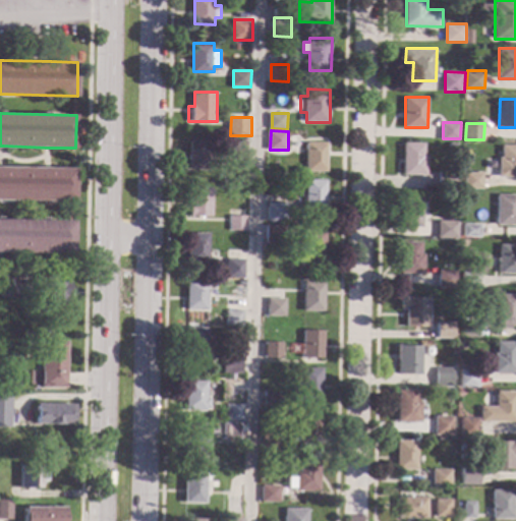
[(213,153),(216,154),(216,158),(213,158),(213,169),(191,168),(191,160),(189,160),(189,154),(191,155),(191,138),(213,138),(213,153)]
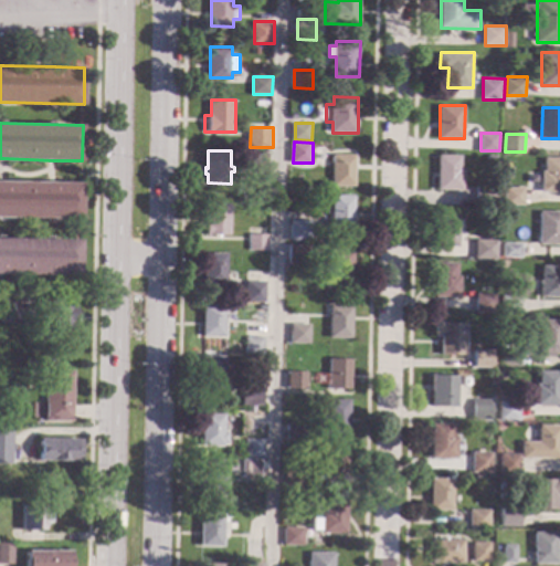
[(270,170),(252,170),(252,153),(271,154),(270,170)]
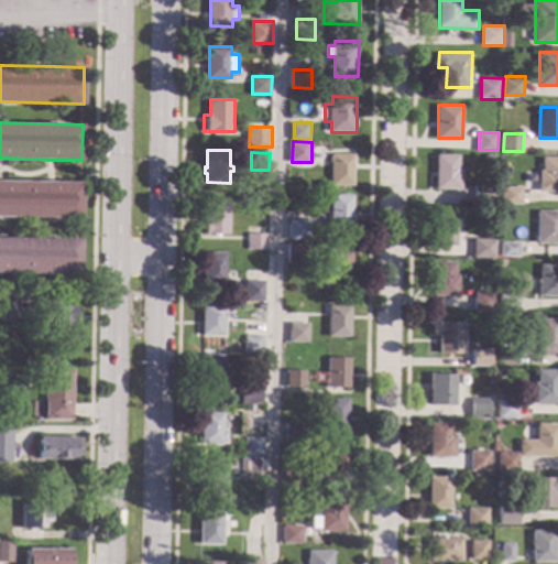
[(356,185),(334,185),(334,153),(357,153),(356,185)]
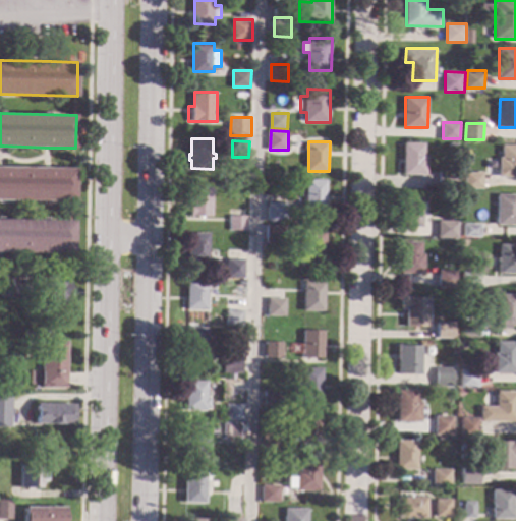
[(425,155),(428,155),(428,175),(404,174),(404,142),(426,142),(425,155)]
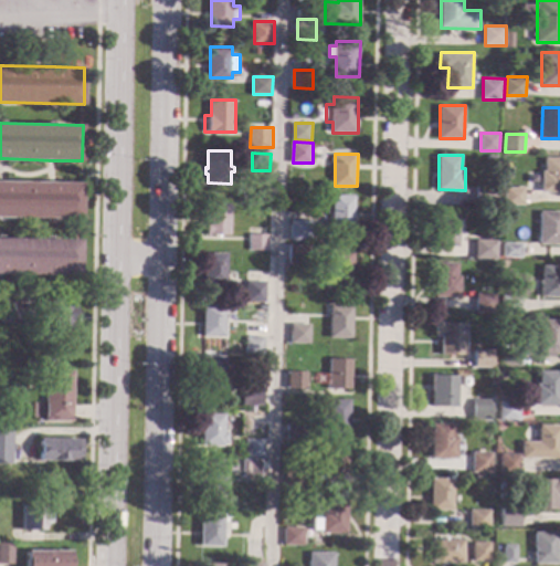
[(499,165),(489,165),(490,155),(499,155),(499,165)]
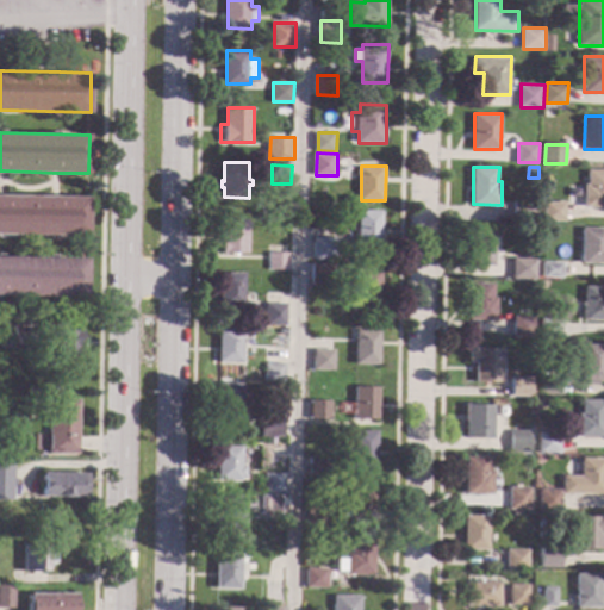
[(603,206),(585,206),(586,184),(590,184),(590,168),(603,168),(603,206)]
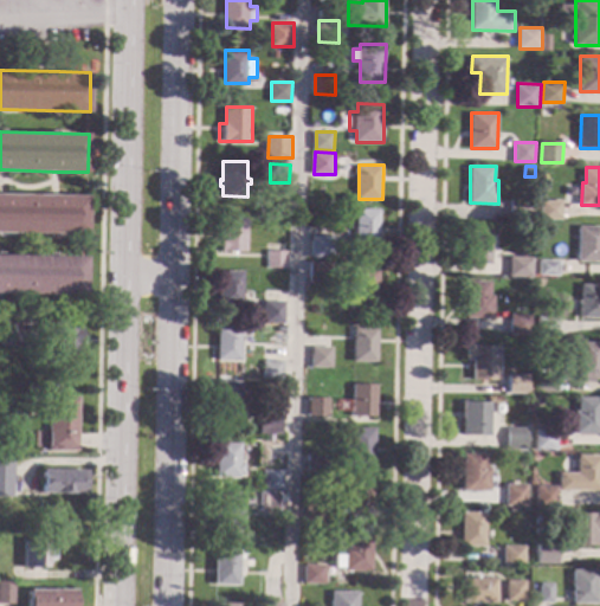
[(88,233),(0,231),(0,193),(2,194),(57,195),(89,195),(88,233)]
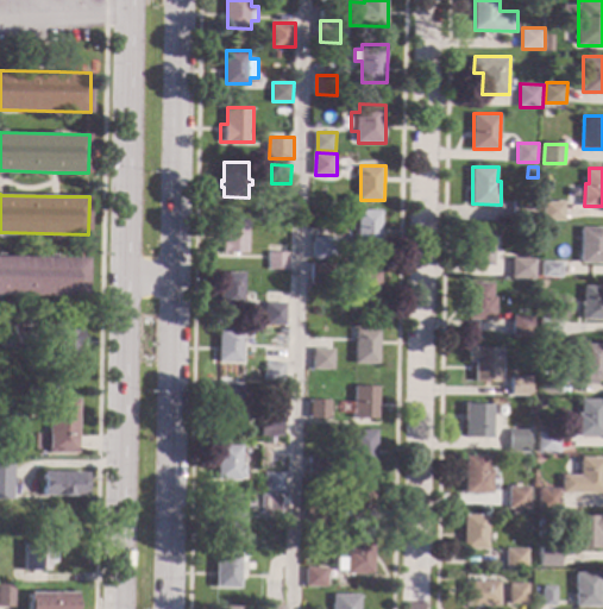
[(538,221),(515,221),(515,199),(538,200),(538,221)]
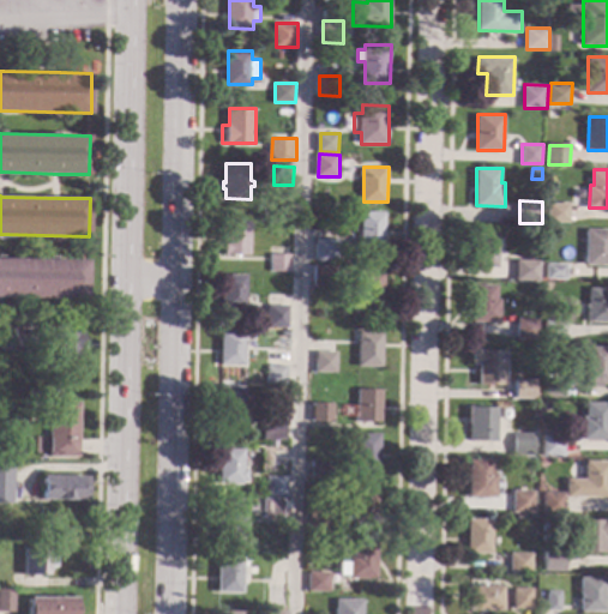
[(571,203),(571,222),(549,222),(549,202),(571,203)]
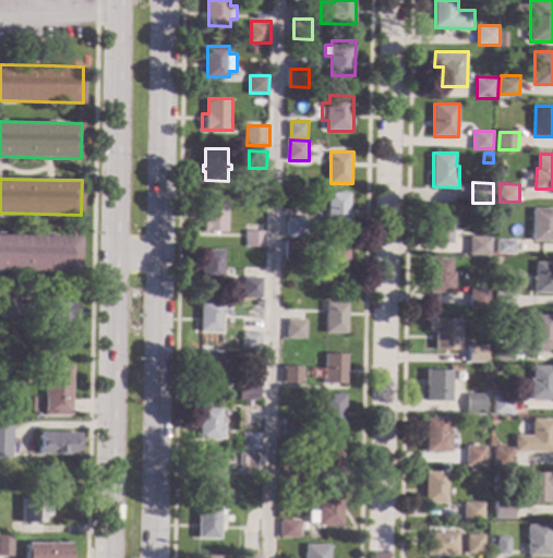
[(351,225),(329,225),(329,191),(352,192),(351,225)]
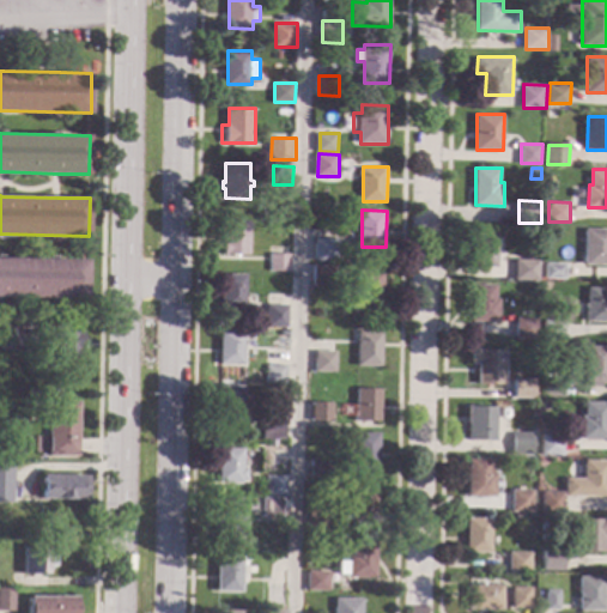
[(252,254),(225,254),(226,219),(252,220),(252,254)]
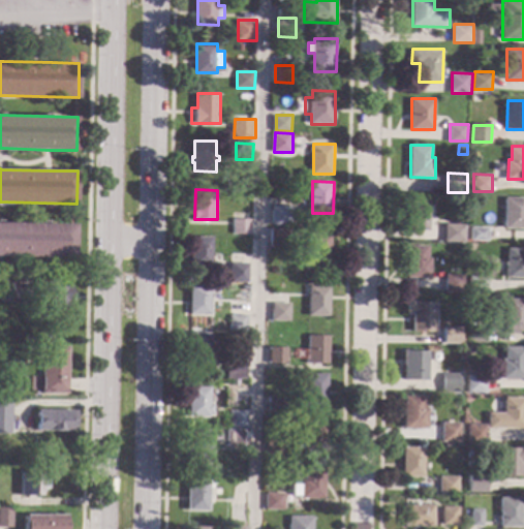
[(523,228),(506,228),(506,196),(523,196),(523,228)]
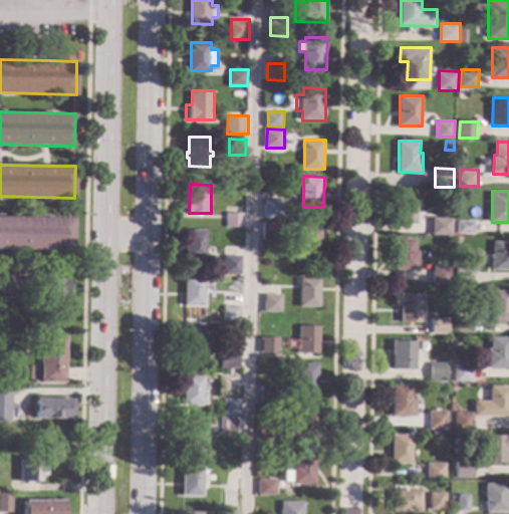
[(418,223),(397,223),(398,194),(418,194),(418,223)]
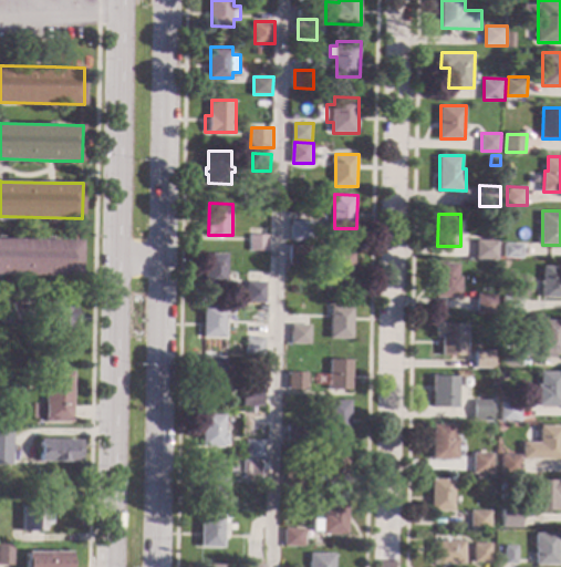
[(314,240),(293,240),(293,218),(295,218),(314,219),(314,240)]
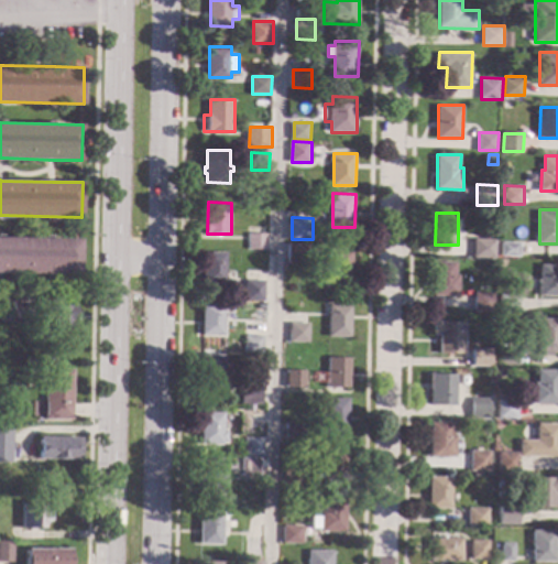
[(269,234),(269,249),(250,248),(250,232),(269,234)]
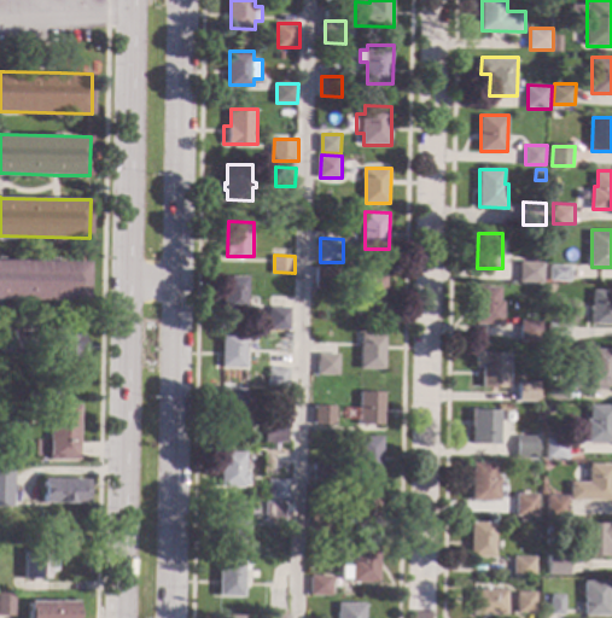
[(88,299),(56,299),(0,298),(0,258),(54,261),(88,261),(88,299)]
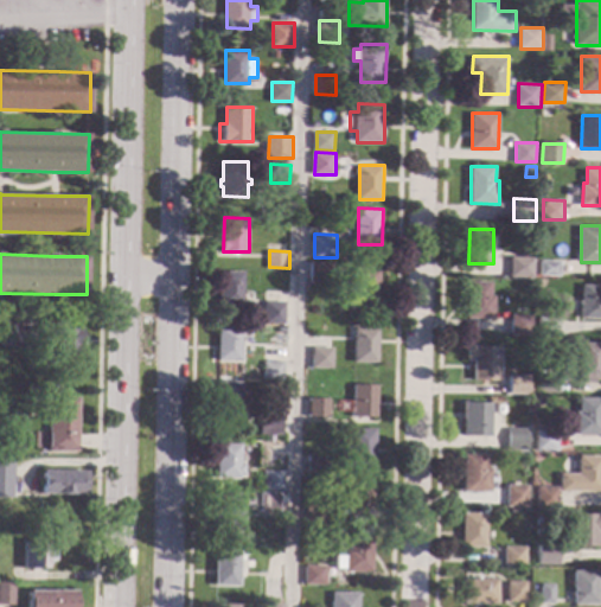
[(535,279),(511,278),(512,256),(536,257),(535,279)]
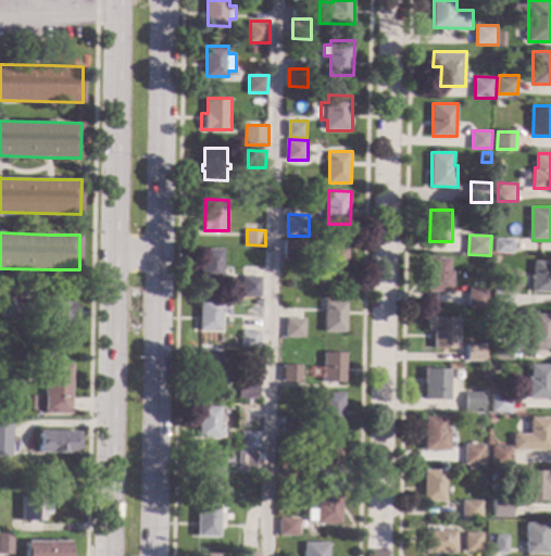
[(515,252),(498,252),(498,238),(516,238),(515,252)]
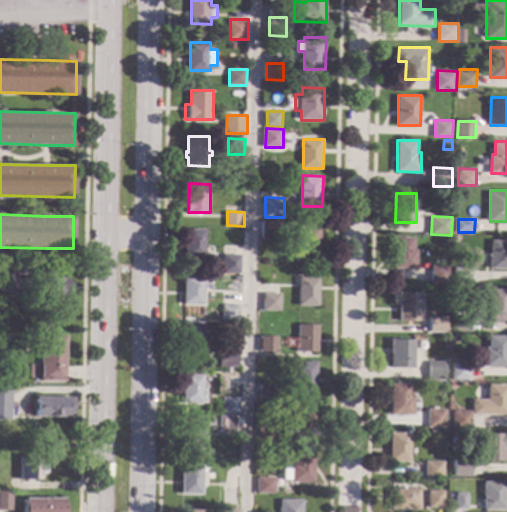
[(283,238),(264,238),(264,220),(283,220),(283,238)]
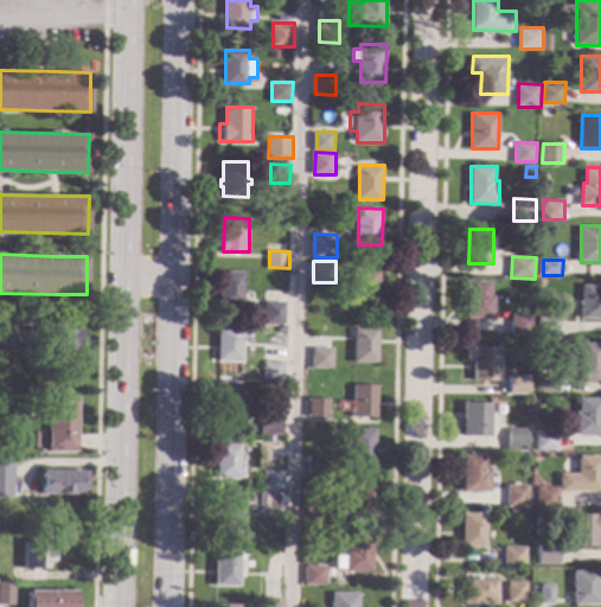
[(381,301),(357,301),(358,267),(382,267),(381,301)]
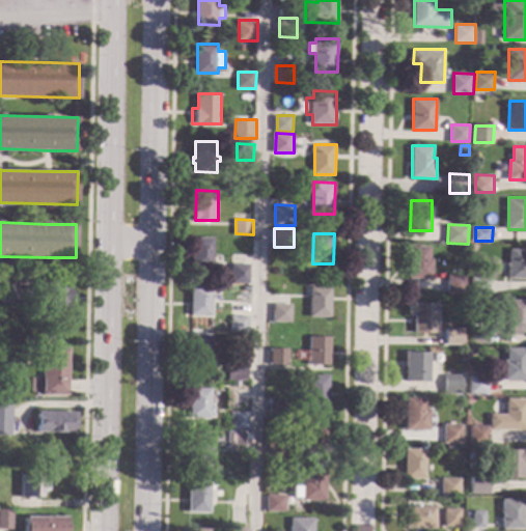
[(215,268),(193,268),(194,236),(215,238),(215,268)]
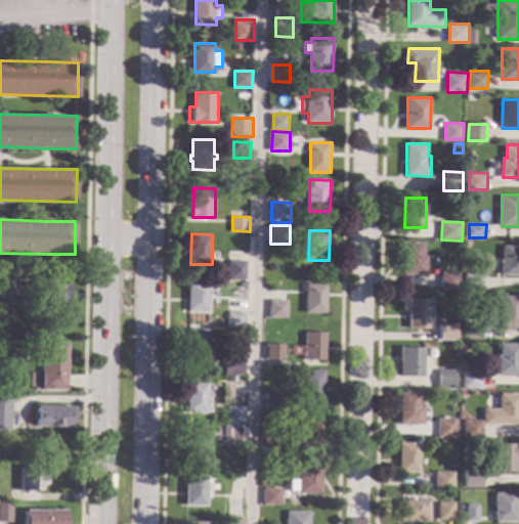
[(426,255),(428,255),(428,275),(404,274),(405,243),(426,243),(426,255)]
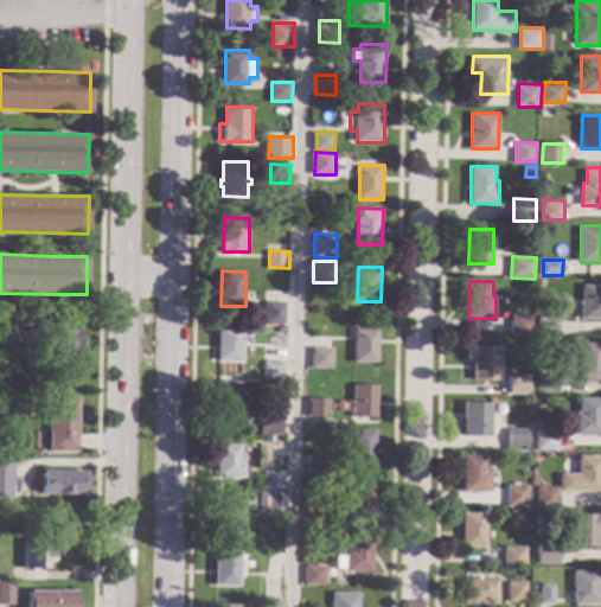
[(600,318),(583,318),(584,283),(600,283),(600,318)]
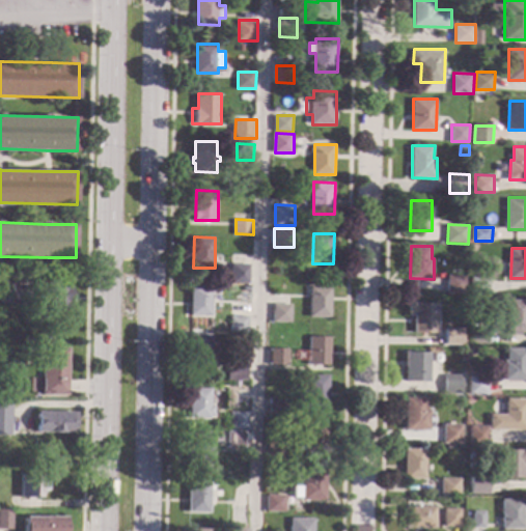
[(251,283),(232,282),(233,262),(251,263),(251,283)]
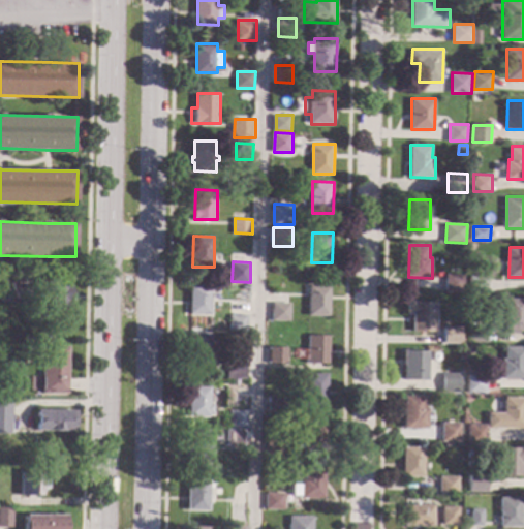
[(465,294),(447,294),(447,273),(466,273),(465,294)]
